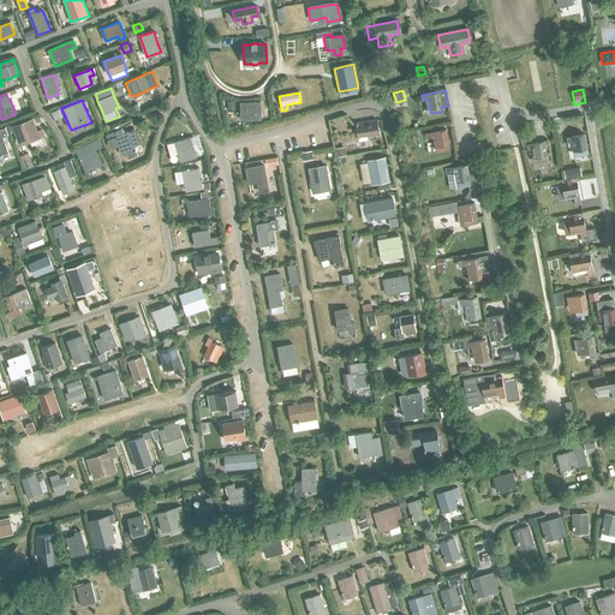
[(240,103),(242,120),(261,119),(260,103),(240,103)]
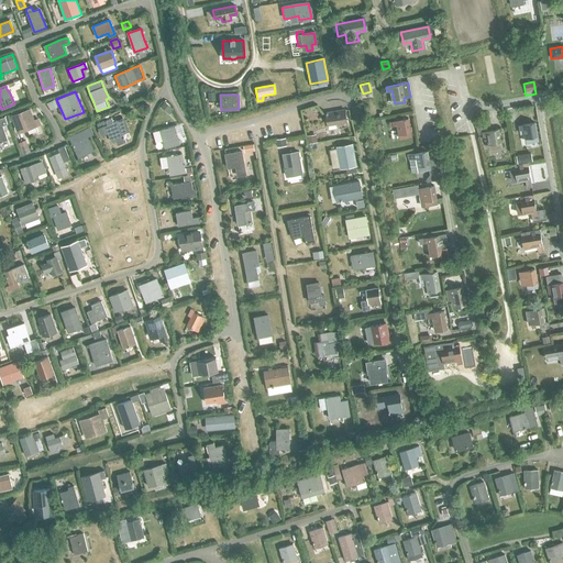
[(55,100),(46,103),(51,109),(57,106),(55,100)]
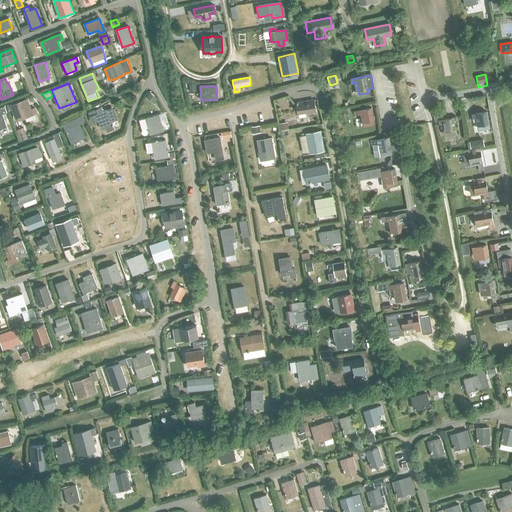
[(150,93),(146,97),(154,104),(158,100),(150,93)]
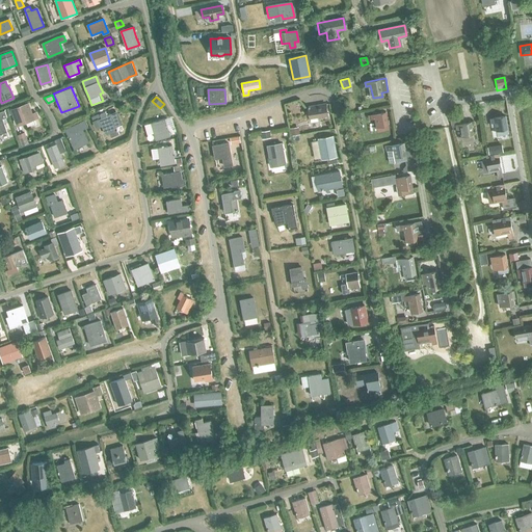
[(28,103),(11,109),(18,126),(34,118),(37,117),(35,111),(32,113),(28,103)]
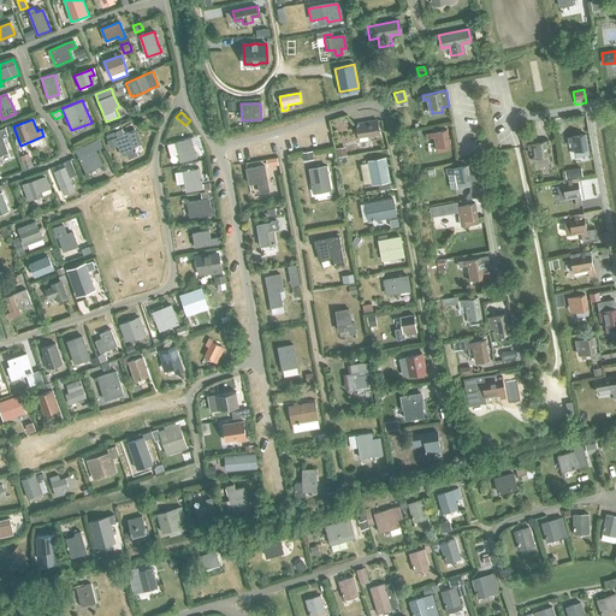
[(356,124),(357,136),(367,135),(368,137),(379,136),(375,120),(356,124)]
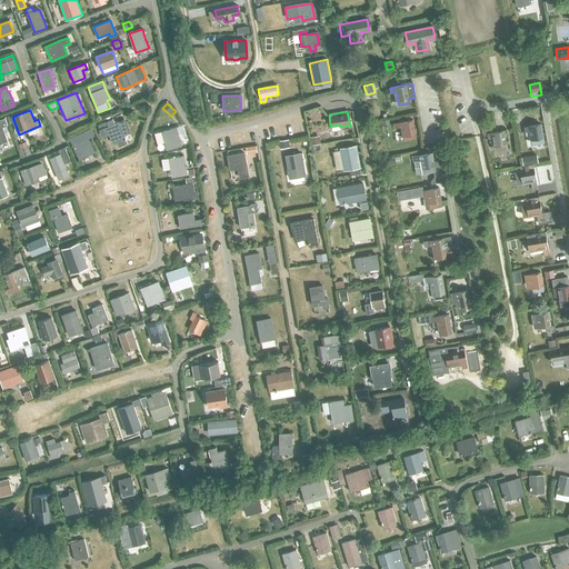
[(99,130),(102,137),(108,135),(109,138),(113,137),(118,146),(126,141),(122,135),(129,131),(122,119),(117,121),(113,122),(111,119),(102,123),(105,128),(99,130)]
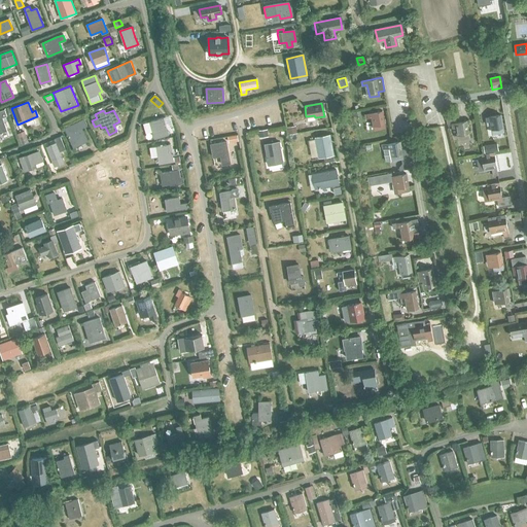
[(367,113),(369,118),(373,117),(375,130),(385,128),(382,111),(367,113)]
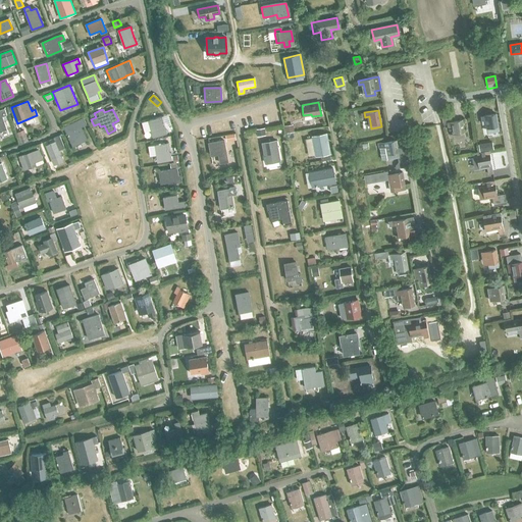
[(481,121),(481,124),(486,123),(487,133),(497,131),(493,114),(480,116),(481,121)]
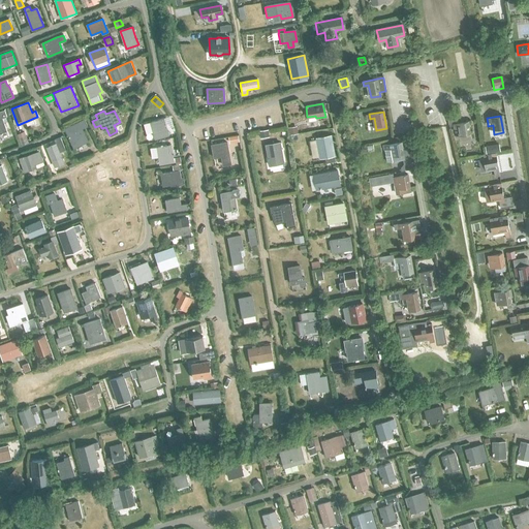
[(163,119),(151,122),(154,135),(155,139),(168,135),(167,131),(165,127),(163,119)]
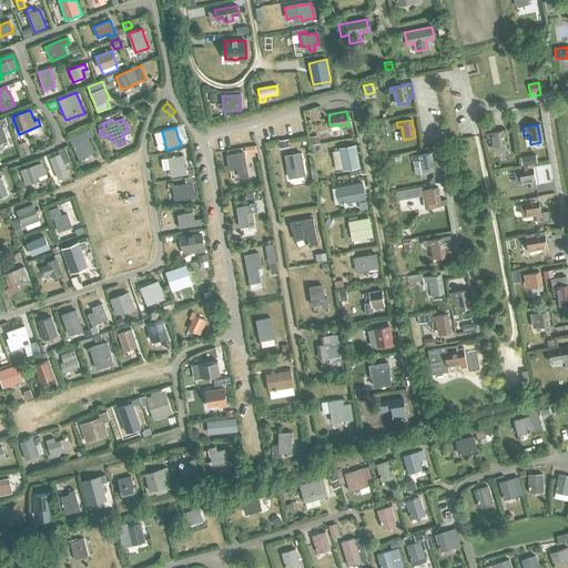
[(87,138),(93,135),(90,129),(69,138),(79,159),(93,152),(87,138)]
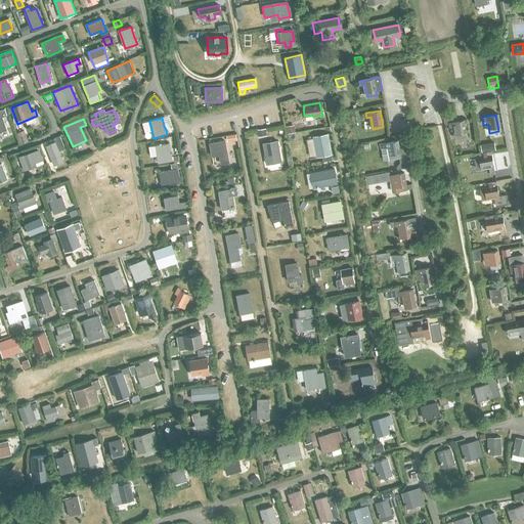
[(448,123),(448,127),(453,126),(455,139),(465,137),(462,120),(448,123)]
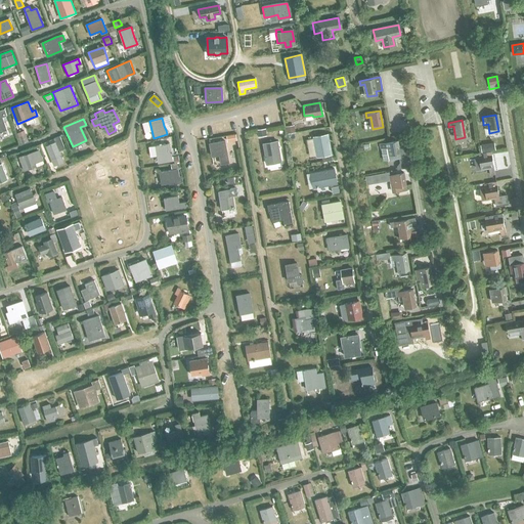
[(294,124),(286,126),(288,133),(295,131),(294,124)]
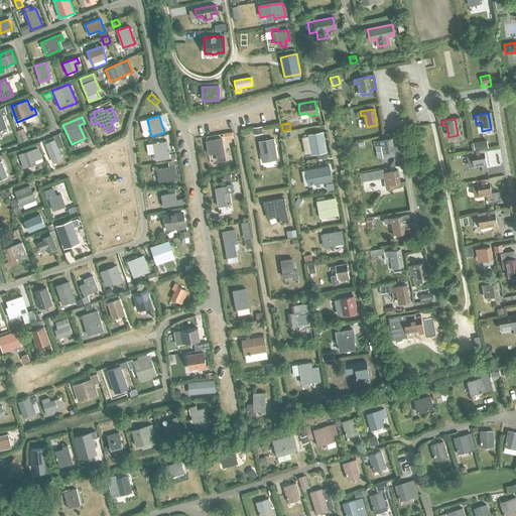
[(24,128),(17,130),(20,140),(27,138),(24,128)]
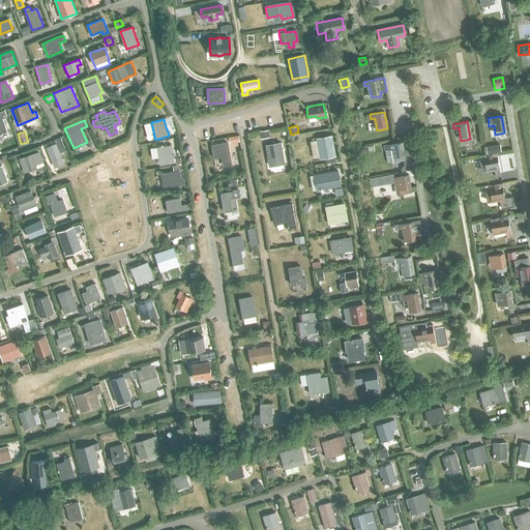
[(331,136),(317,139),(318,140),(321,156),(321,158),(328,157),(335,155),(331,136)]
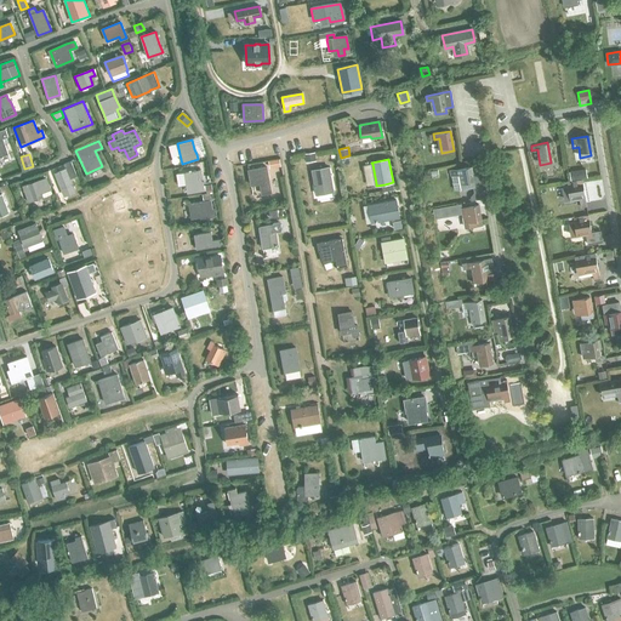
[(60,172),(55,175),(64,197),(75,192),(72,184),(70,180),(78,176),(70,161),(63,164),(66,170),(60,172)]
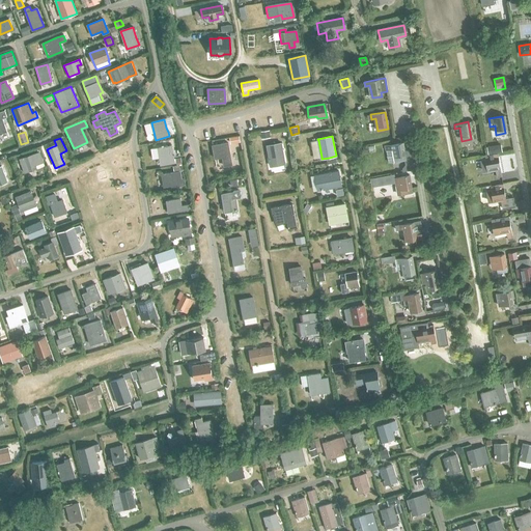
[(389,144),(384,145),(385,150),(387,150),(390,149),(394,148),(396,161),(404,160),(406,165),(413,164),(409,145),(403,146),(402,142),(389,144)]
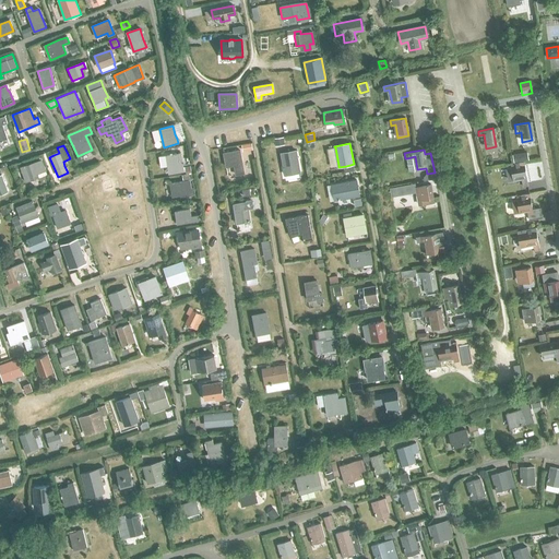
[(223,154),(225,166),(233,165),(235,175),(242,174),(240,164),(238,151),(223,154)]
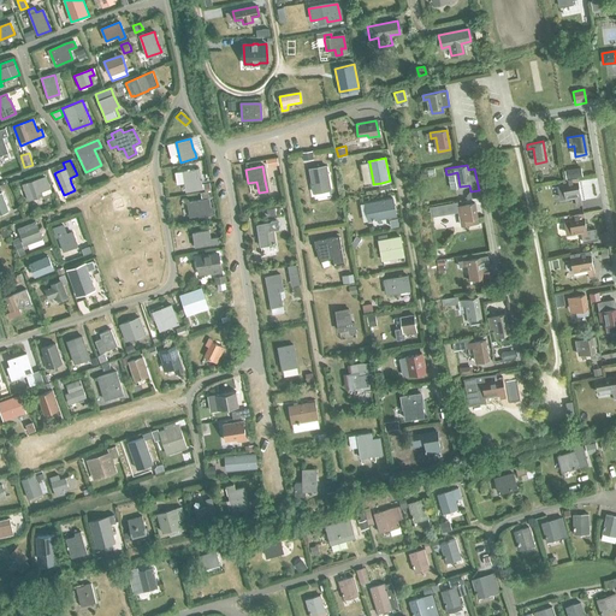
[(309,169),(313,194),(330,190),(325,166),(309,169)]
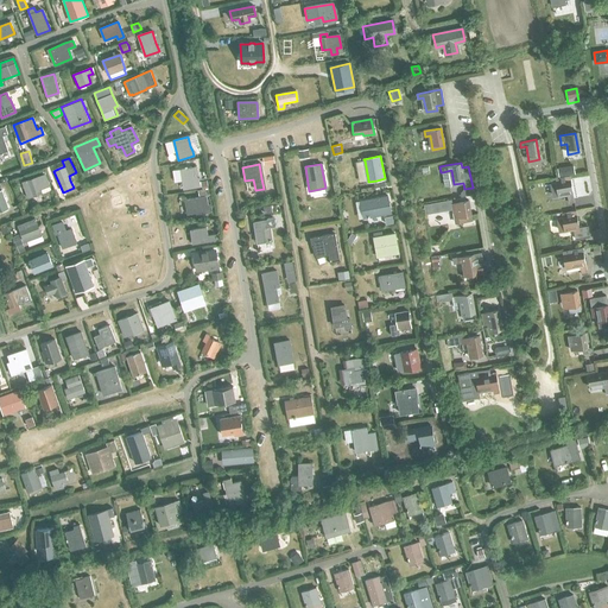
[(181,169),(182,178),(183,184),(184,188),(194,187),(194,182),(198,181),(196,166),(181,169)]
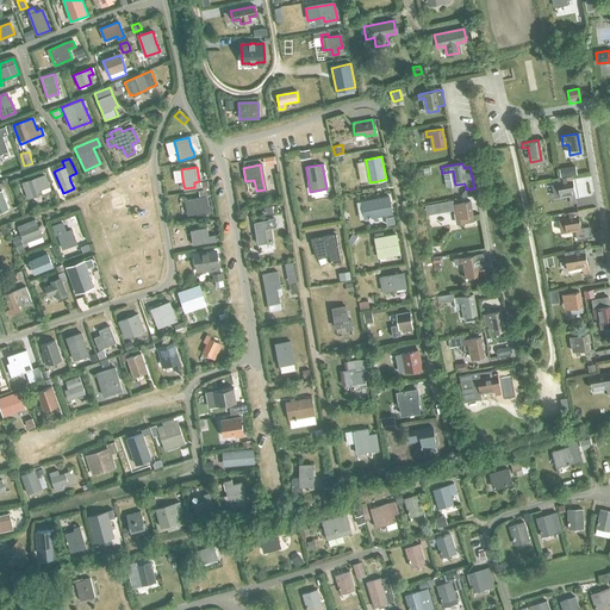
[(22,182),(27,199),(42,193),(41,190),(49,186),(45,174),(22,182)]
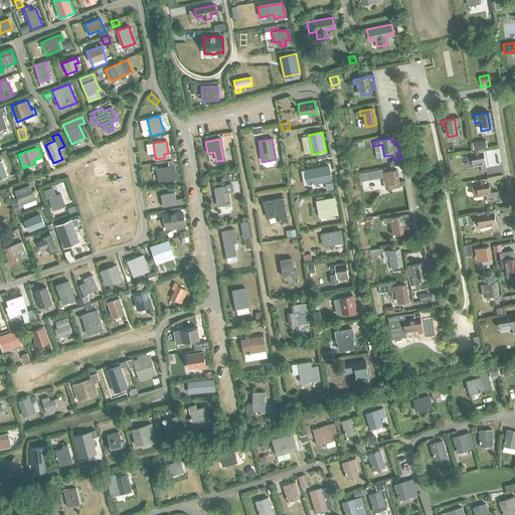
[(472,155),(466,156),(468,167),(481,165),(482,172),(487,171),(483,149),(474,150),(475,151),(471,151),(472,155)]
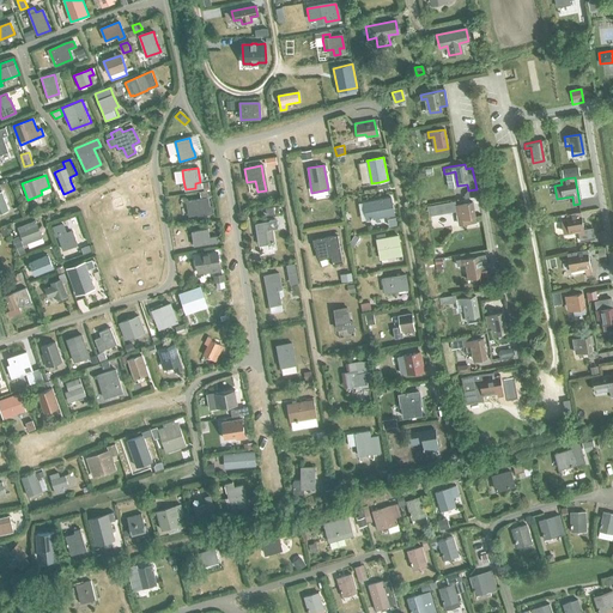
[(188,201),(187,201),(189,216),(198,214),(198,217),(212,214),(211,206),(208,207),(207,198),(190,200),(190,199),(188,200),(188,201)]
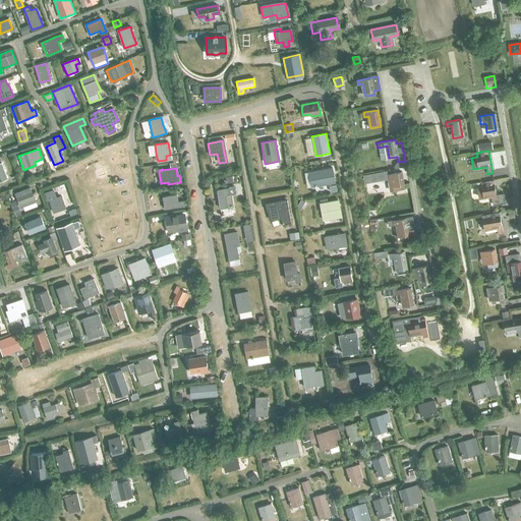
[(308,172),(311,187),(334,182),(332,168),(308,172)]
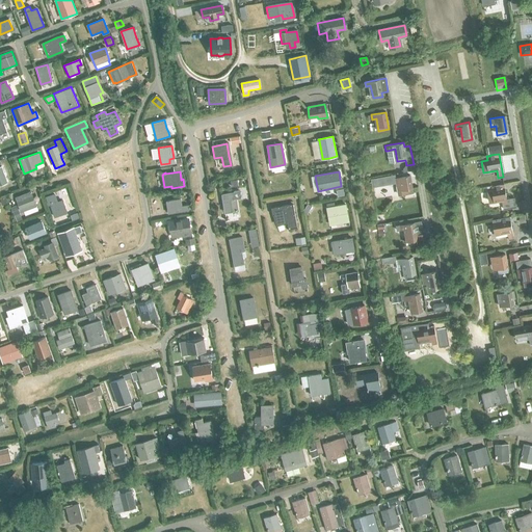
[(395,175),(371,179),(373,187),(397,183),(399,195),(403,194),(413,192),(413,188),(409,175),(396,178),(395,175)]
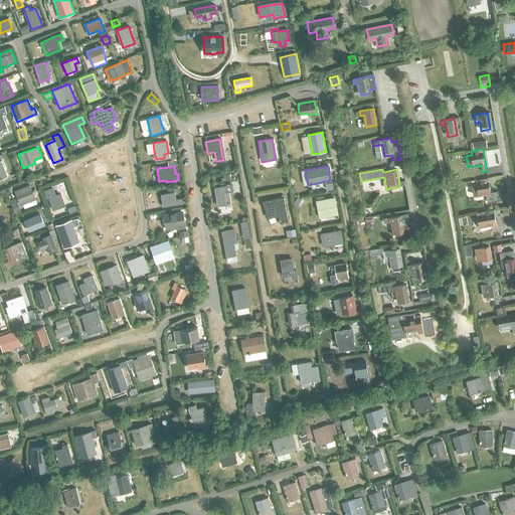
[(472,185),(473,194),(484,192),(485,194),(486,194),(487,202),(498,200),(496,191),(489,193),(486,179),(474,181),(475,185),(472,185)]
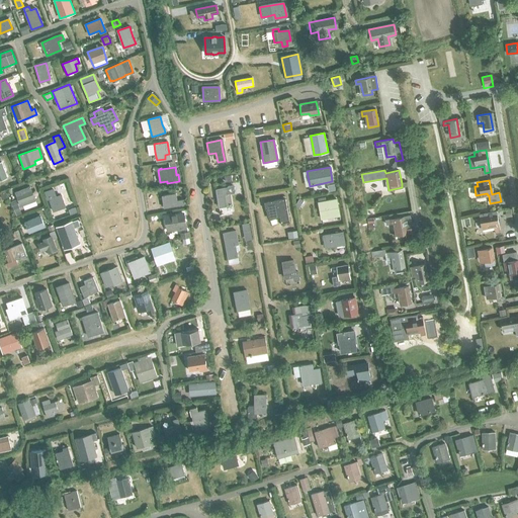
[(228,187),(216,189),(219,206),(227,205),(232,204),(230,192),(233,192),(232,185),(227,186),(228,187)]
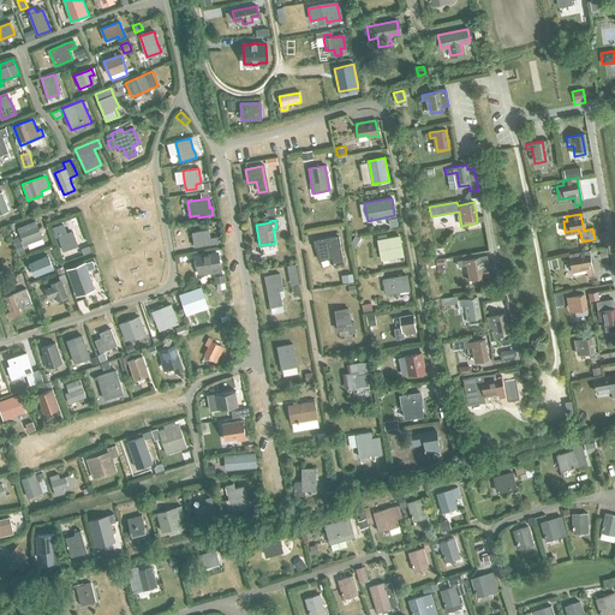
[(18,228),(24,244),(41,238),(35,221),(18,228)]
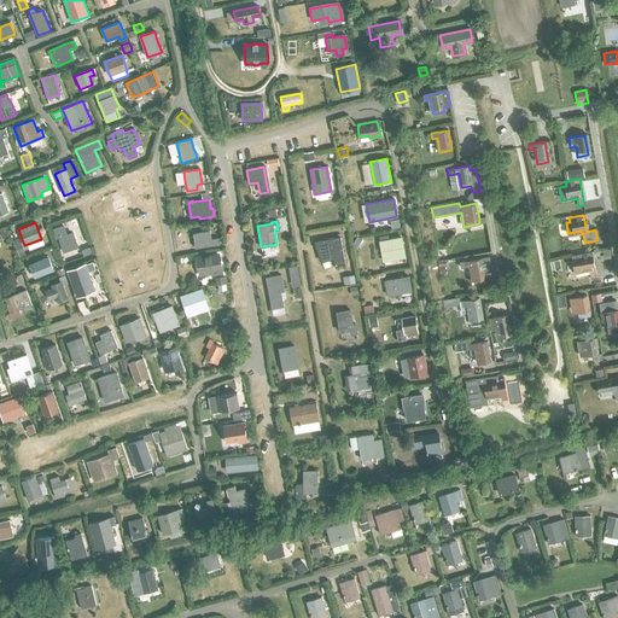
[(59,238),(64,251),(77,248),(71,232),(68,233),(64,225),(53,228),(57,239),(59,238)]
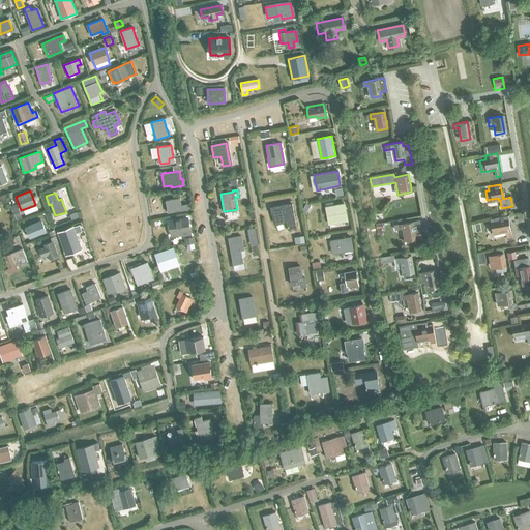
[(166,200),(168,212),(183,210),(188,209),(187,204),(182,205),(180,205),(179,198),(169,200),(169,199),(168,200),(166,200)]
